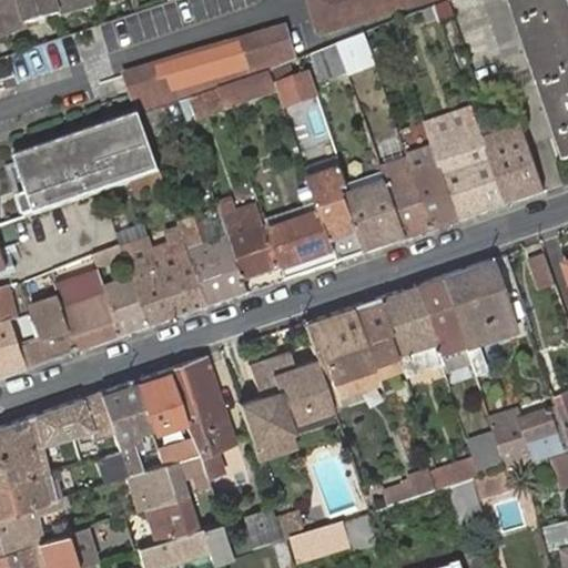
[(14,0),(0,4),(0,36),(29,27),(28,24),(97,3),(95,0),(14,0)]
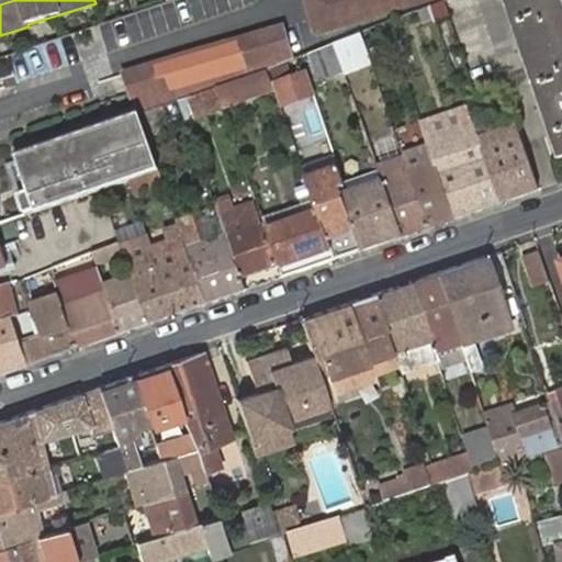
[(305,0),(312,19),(375,0),(305,0)]
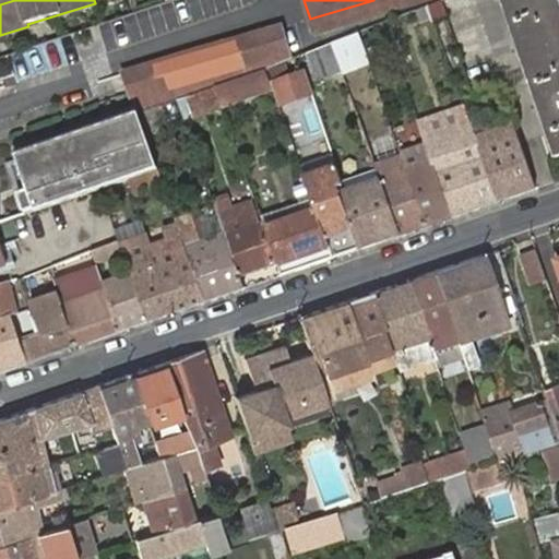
[(373,0),(310,19),(314,34),(425,0),(373,0)]
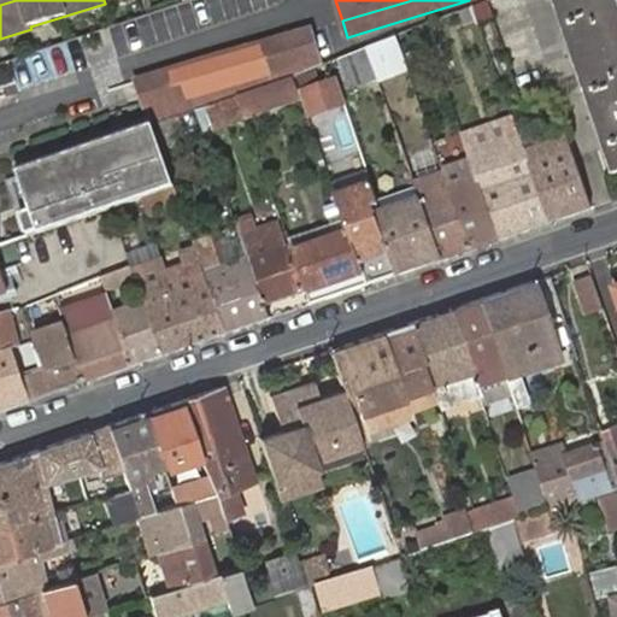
[(553,0),(615,176),(616,175),(616,3),(616,0),(553,0)]
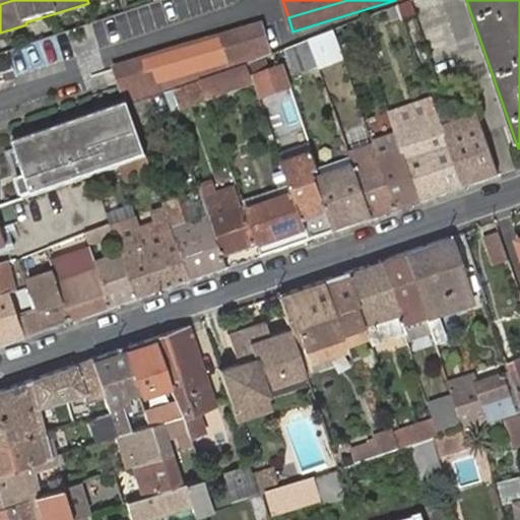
[(262,24),(116,68),(124,92),(269,49),(262,24)]
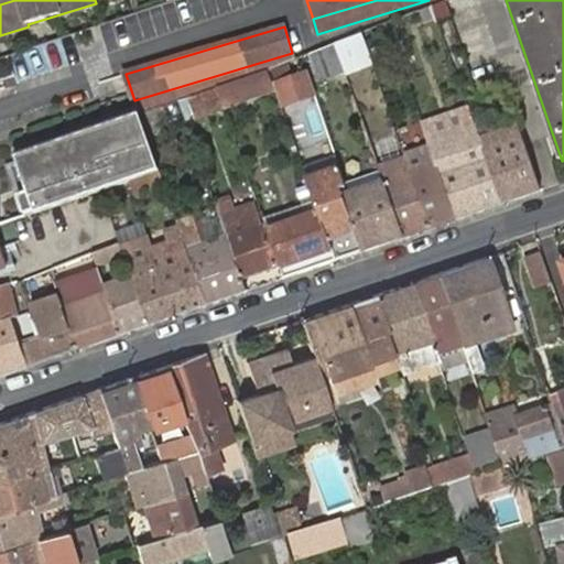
[(346,75),(337,49),(311,60),(320,85),(346,75)]
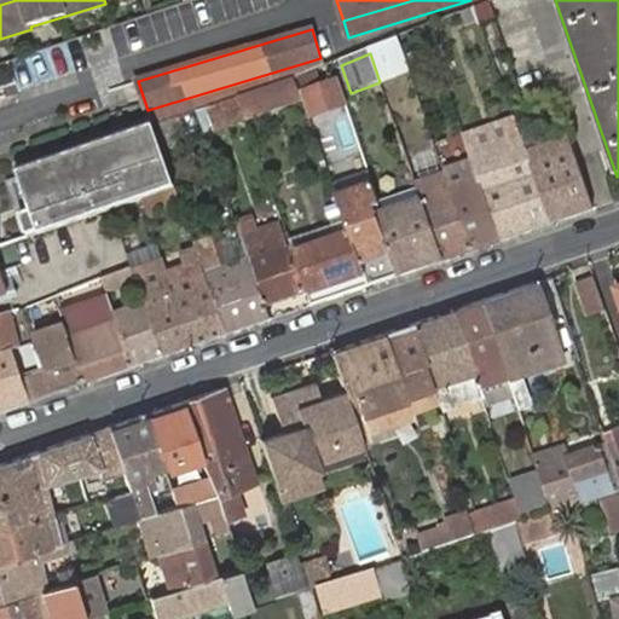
[(206,109),(238,98),(247,121),(302,102),(295,79),(323,65),(320,58),(148,110),(152,125),(206,109)]
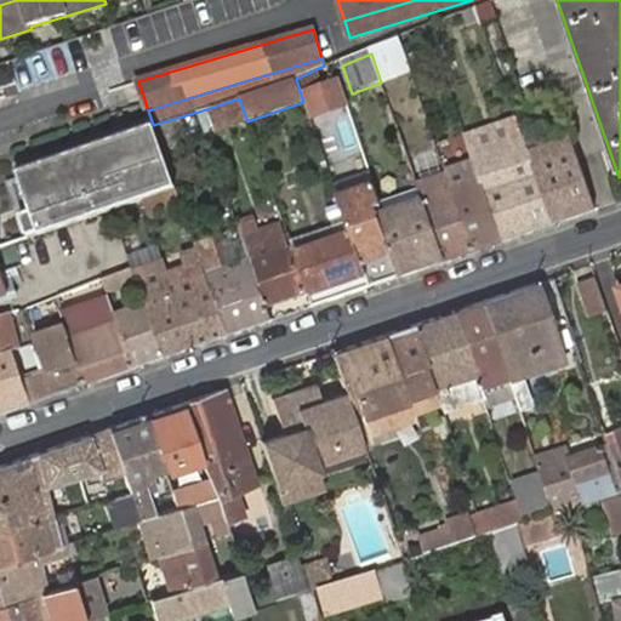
[(337,81),(322,87),(305,93),(314,117),(346,107),(337,81)]
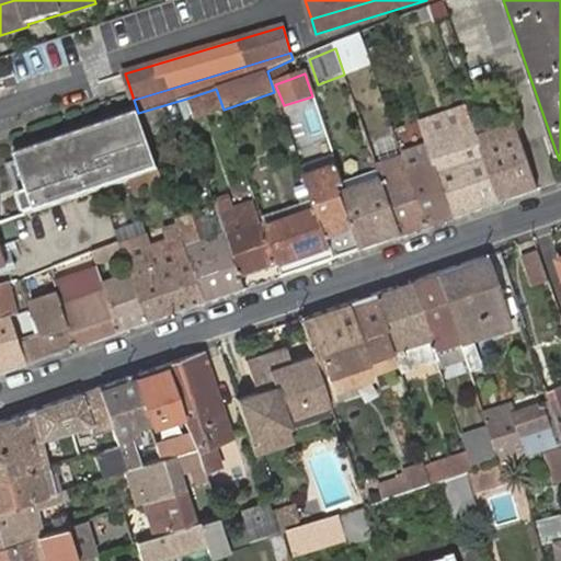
[(186,99),(194,121),(224,110),(216,89),(186,99)]
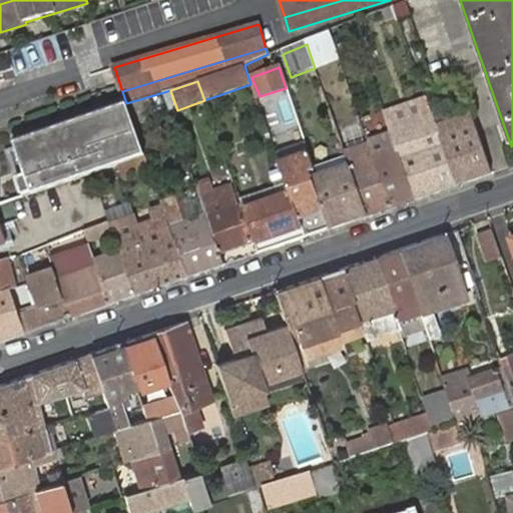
[(432,115),(428,104),(386,118),(392,133),(415,200),(457,186),(438,130),(432,115)]
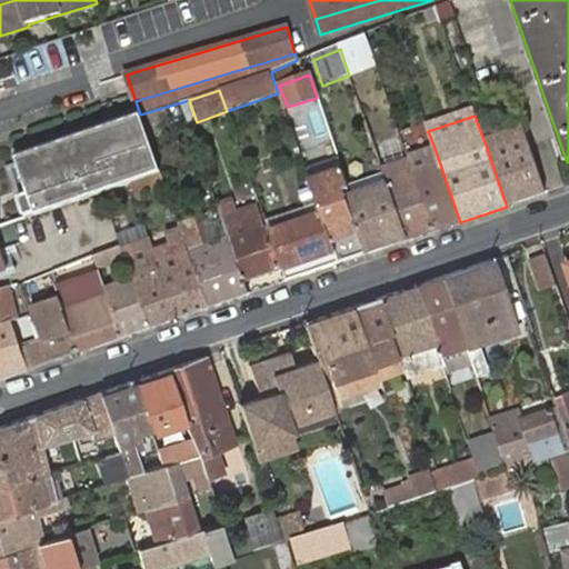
[(29,196),(19,199),(27,219),(160,171),(140,117),(17,160),(29,196)]
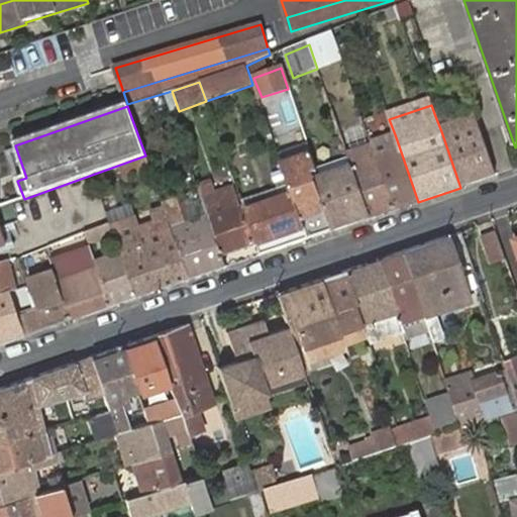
[(435,116),(441,131),(460,125),(454,109),(435,116)]
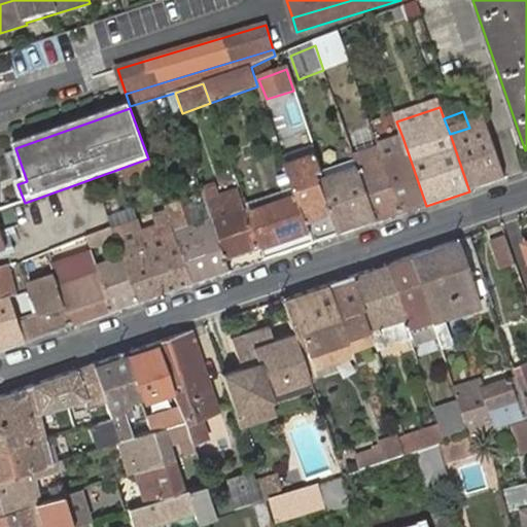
[(450,134),(469,191),(503,179),(484,123),(469,128),(450,134)]
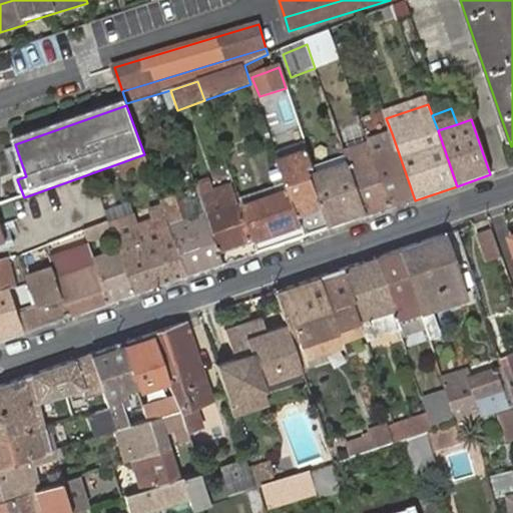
[(392,133),(369,141),(370,144),(392,208),(415,200),(392,133)]
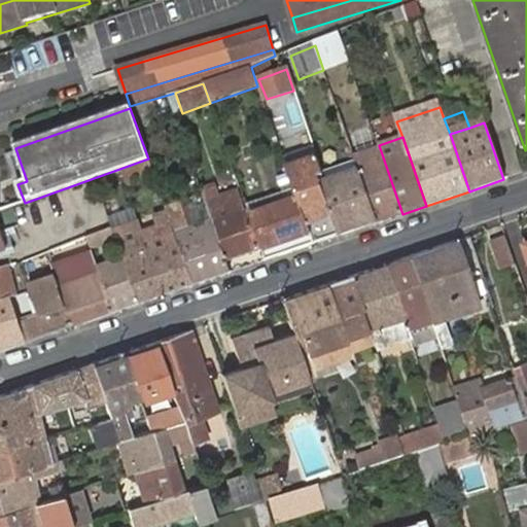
[(354,156),(359,171),(378,222),(402,214),(380,148),(354,156)]
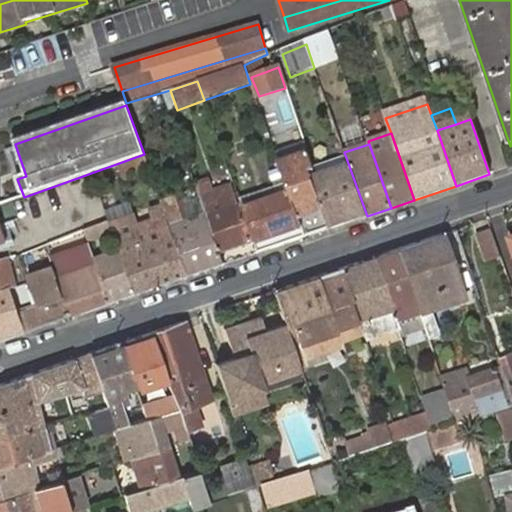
[(279,165),(290,195),(305,237),(329,229),(311,180),(309,174),(314,172),(308,154),(279,165)]
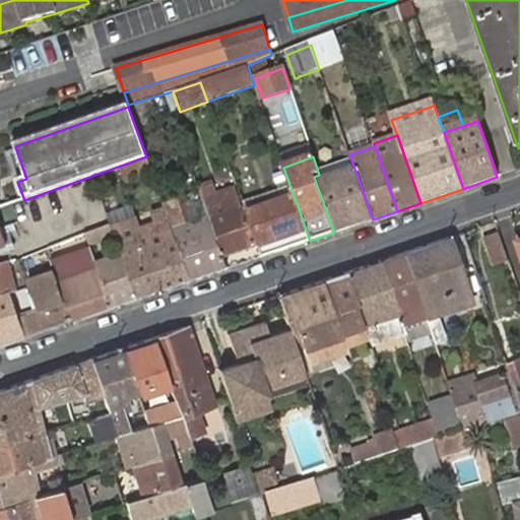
[(316,183),(334,233),(373,219),(354,169),(316,183)]
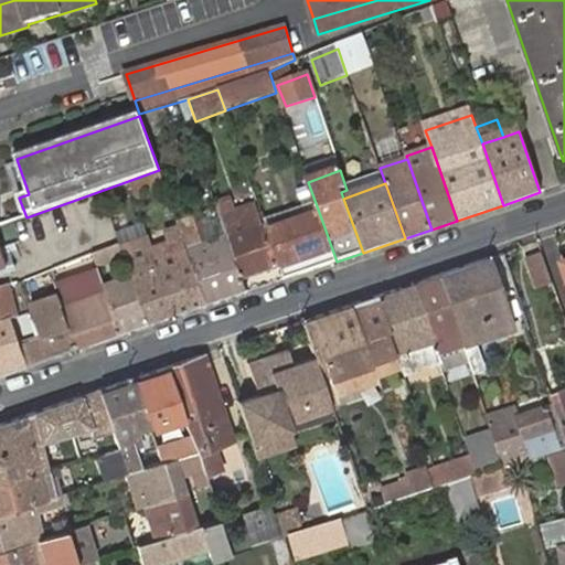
[(231,199),(215,204),(220,217),(242,278),(276,267),(264,231),(262,232),(251,203),(234,209),(231,199)]
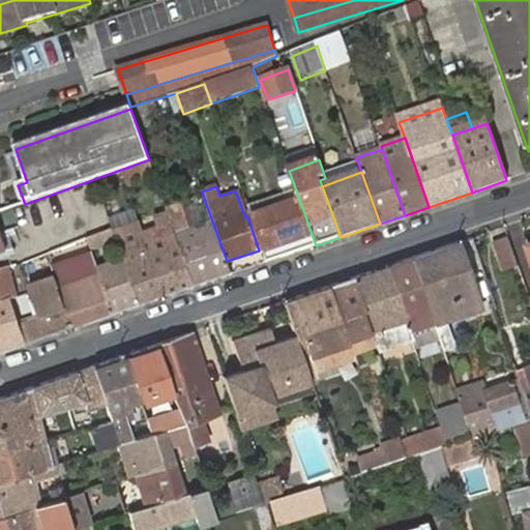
[(252,217),(268,262),(316,245),(300,202),(252,217)]
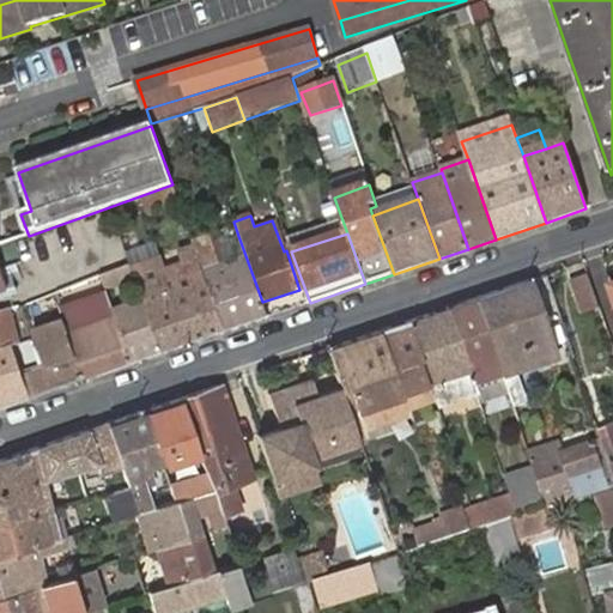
[(238,236),(195,252),(200,265),(224,333),(268,317),(262,302),(238,236)]
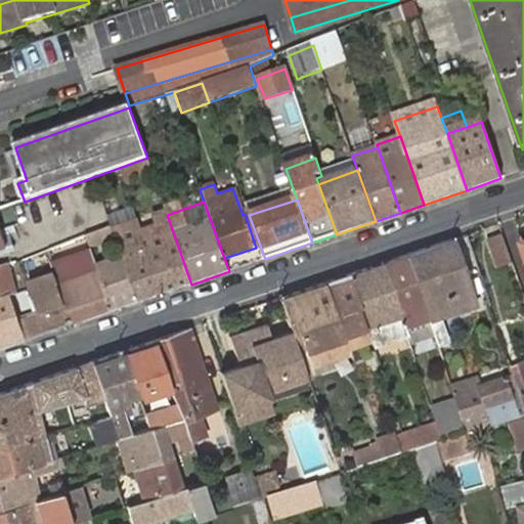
[(0,217),(0,249),(9,246),(0,217)]
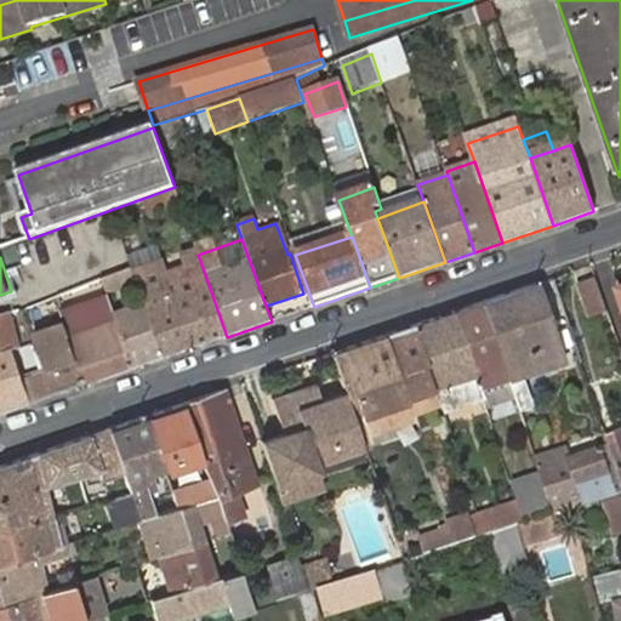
[(169,279),(194,348),(227,337),(203,268),(195,271),(197,278),(180,283),(177,277),(169,279)]
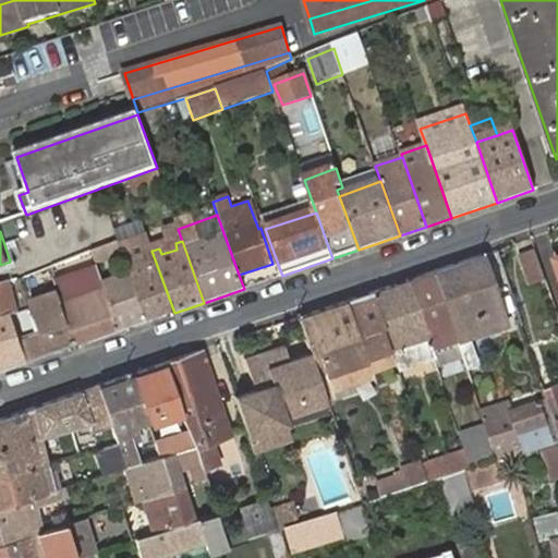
[(152,251),(148,242),(122,252),(131,277),(146,323),(174,313),(152,251)]
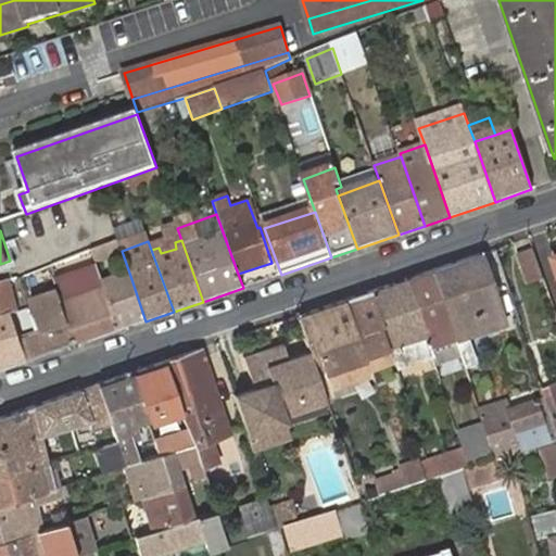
[(545,285),(534,253),(520,258),(530,289),(545,285)]
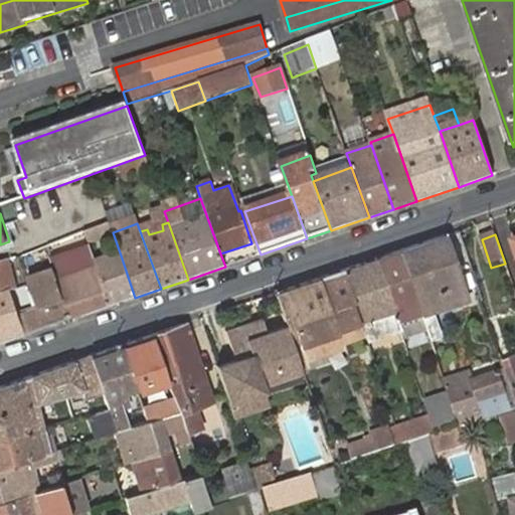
[(443,235),(400,249),(421,314),(425,326),(430,337),(438,335),(431,311),(464,300),(443,235)]
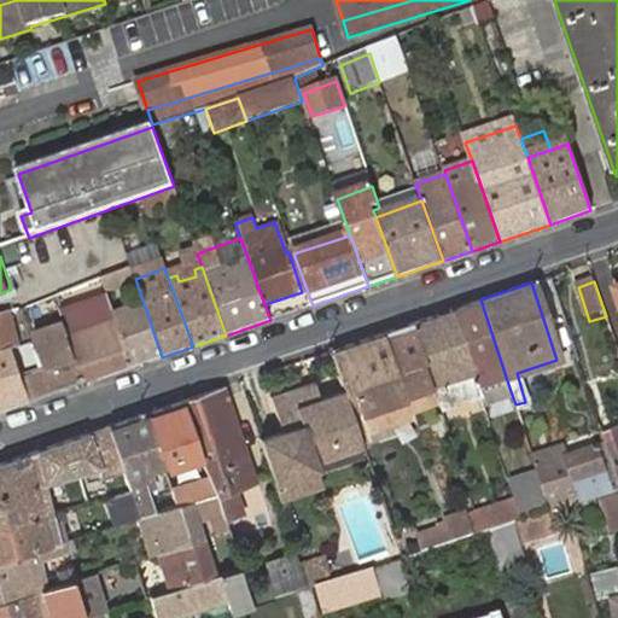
[(481,299),(450,309),(476,386),(506,377),(481,299)]
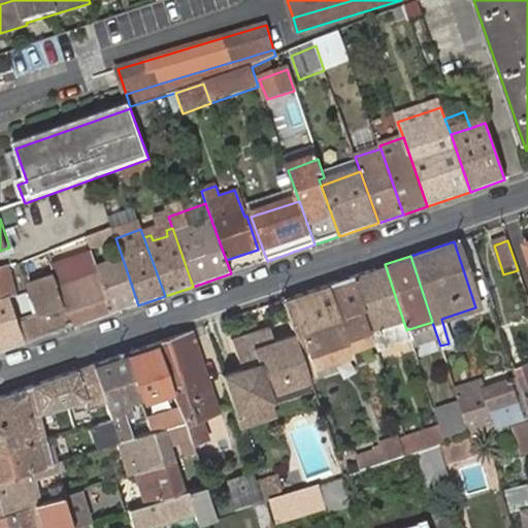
[(97,271),(93,261),(54,273),(70,329),(111,314),(97,271)]
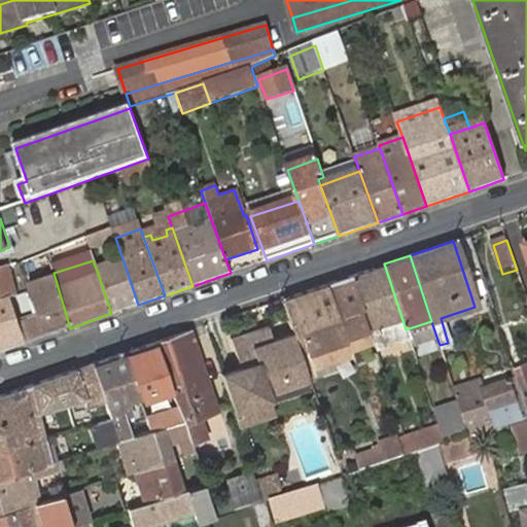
[(97,271),(111,313),(138,305),(124,261),(97,271)]
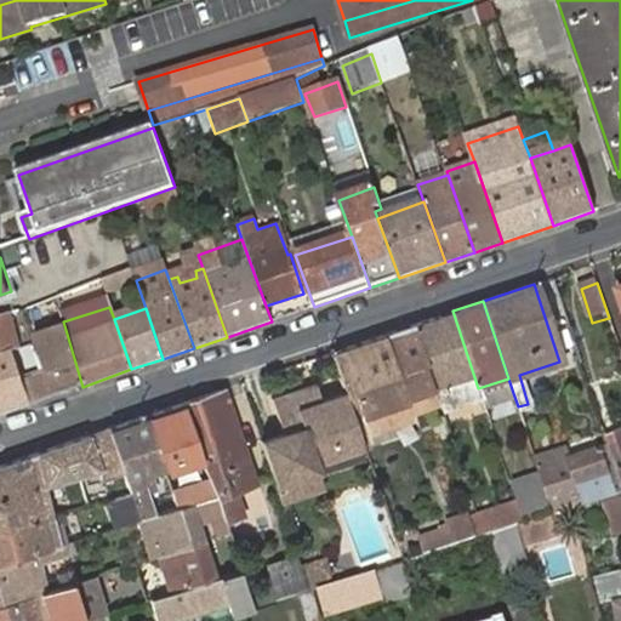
[(453,311),(412,325),(440,408),(450,405),(449,400),(468,393),(469,398),(480,394),(478,388),(453,311)]
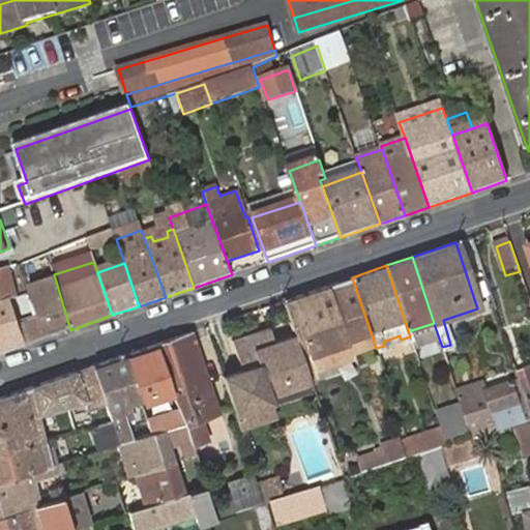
[(0,272),(0,301),(13,297),(15,297),(6,271),(0,272)]
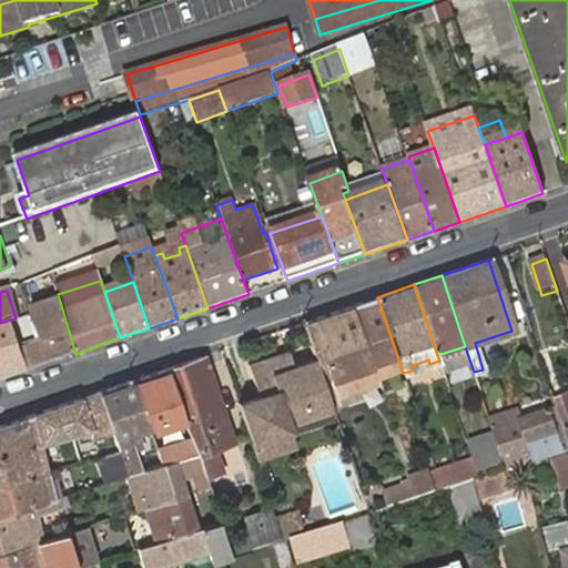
[(18,346),(26,371),(75,354),(58,294),(58,293),(50,296),(52,306),(30,313),(38,341),(23,345),(18,346)]
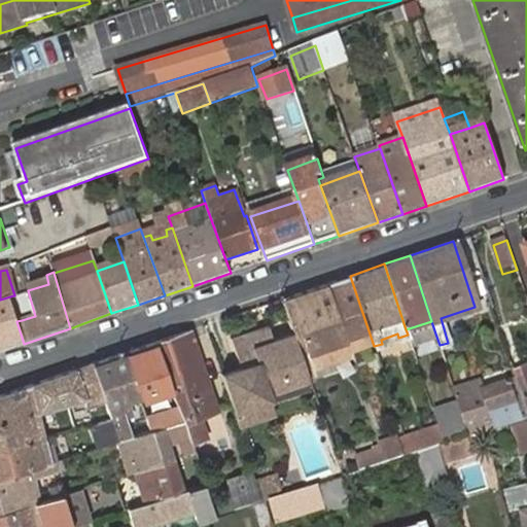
[(281,300),(292,332),(308,376),(356,360),(353,353),(374,346),(350,276),(281,300)]
